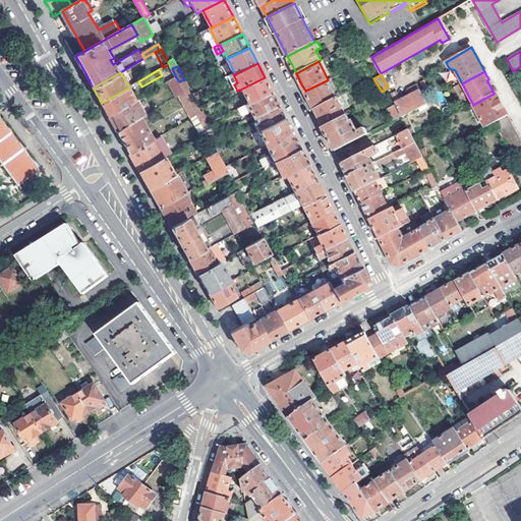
[(176,77),(171,80),(180,96),(185,93),(184,92),(179,81),(176,77)]
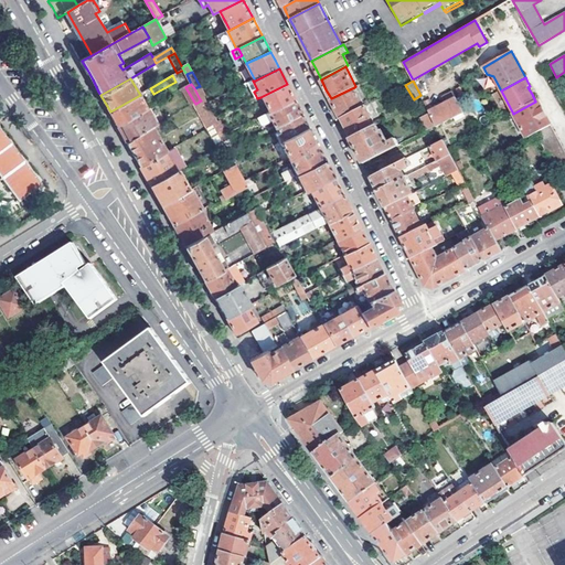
[(287,84),(260,97),(262,99),(264,98),(270,113),(295,100),(290,92),(287,84)]
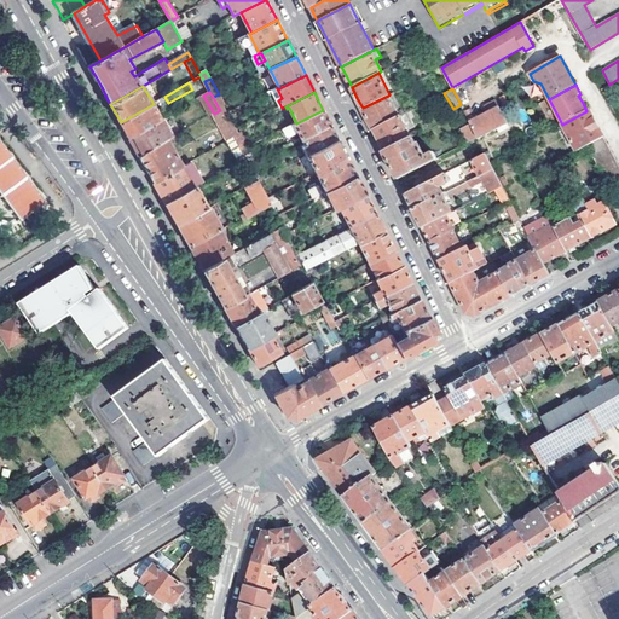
[(219,94),(213,97),(219,109),(225,105),(219,94)]
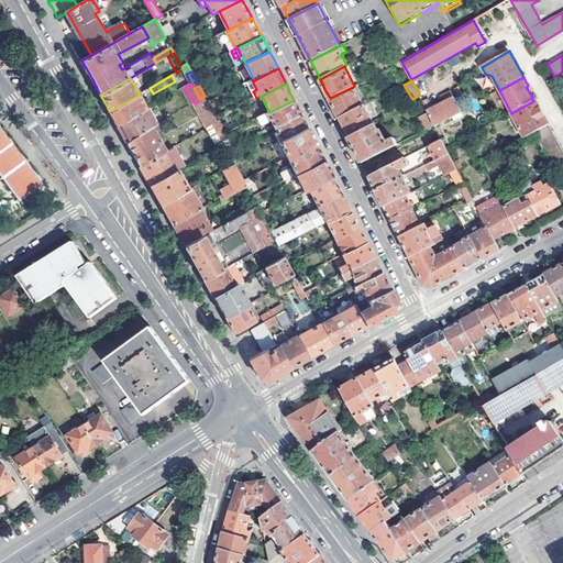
[(181,88),(191,106),(194,105),(195,103),(185,87),(181,88)]
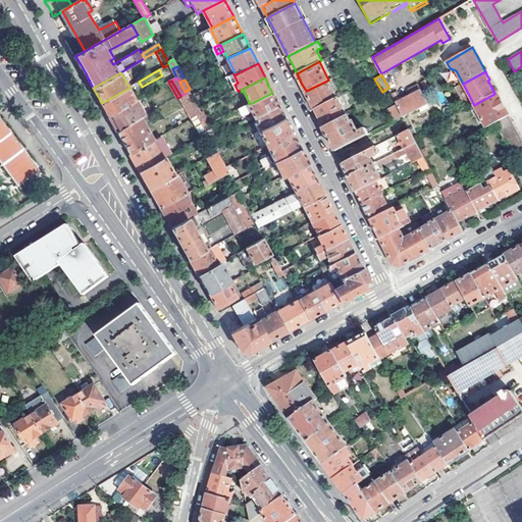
[(310,100),(315,110),(336,98),(327,81),(306,91),(310,100)]
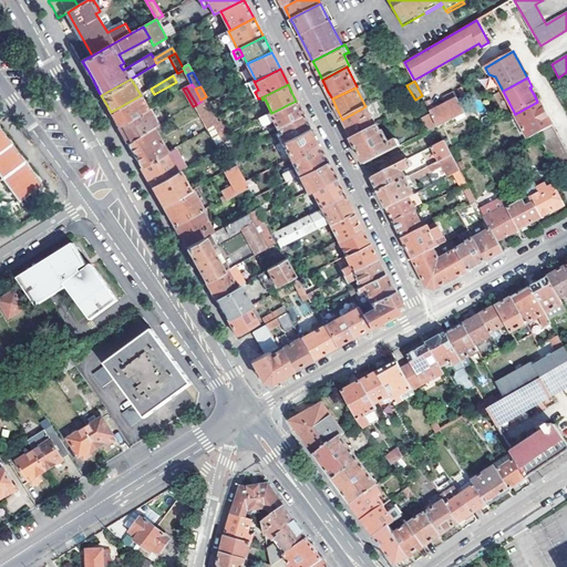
[(151,89),(141,95),(144,101),(154,94),(151,89)]
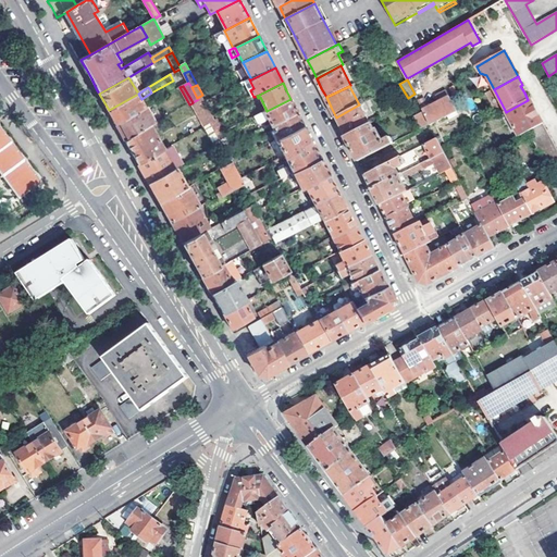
[(435,97),(438,103),(423,111),(424,112),(431,125),(432,125),(457,112),(446,91),(435,97)]
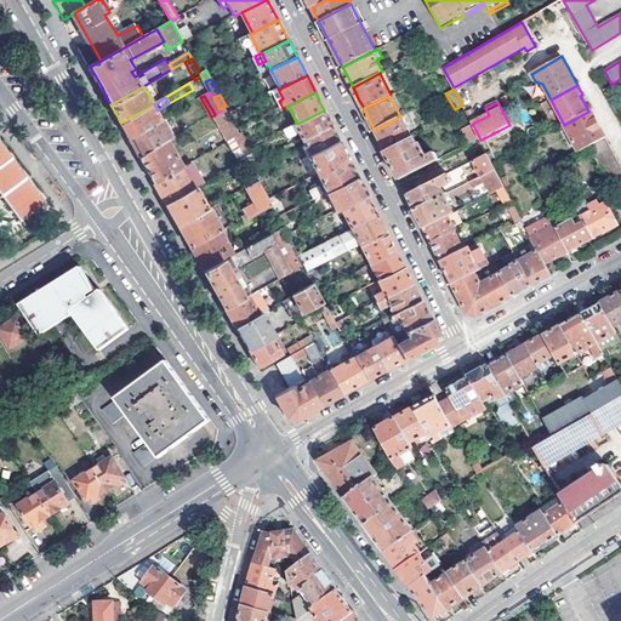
[(127,134),(129,138),(134,136),(163,119),(158,110),(154,104),(121,123),(123,126),(127,134)]
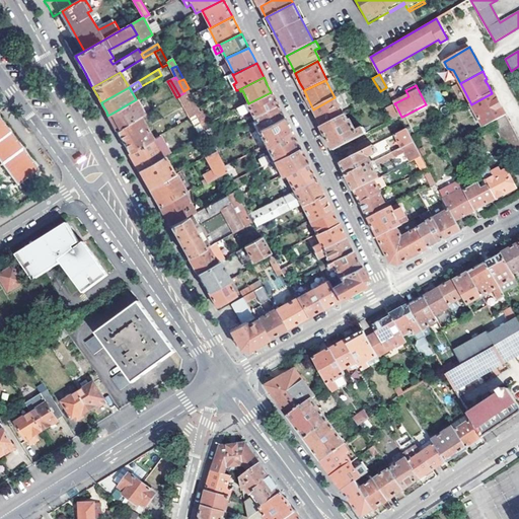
[(179,95),(178,96),(191,118),(197,115),(184,92),(179,95)]
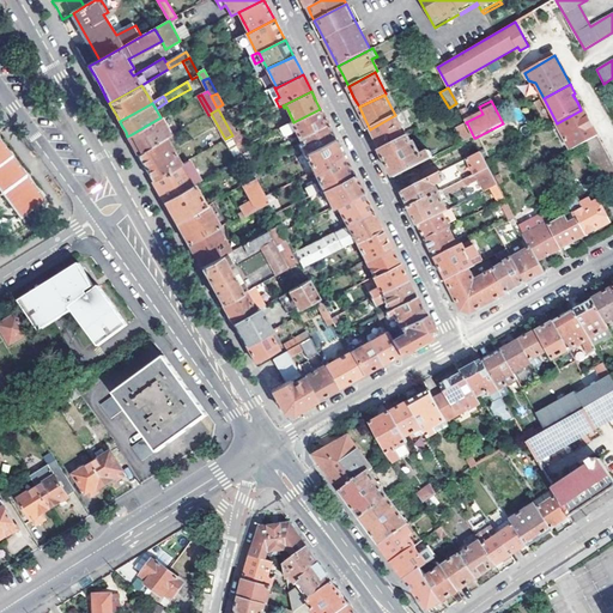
[(293,122),(292,122),(297,132),(301,139),(328,125),(325,116),(320,109),(293,122)]
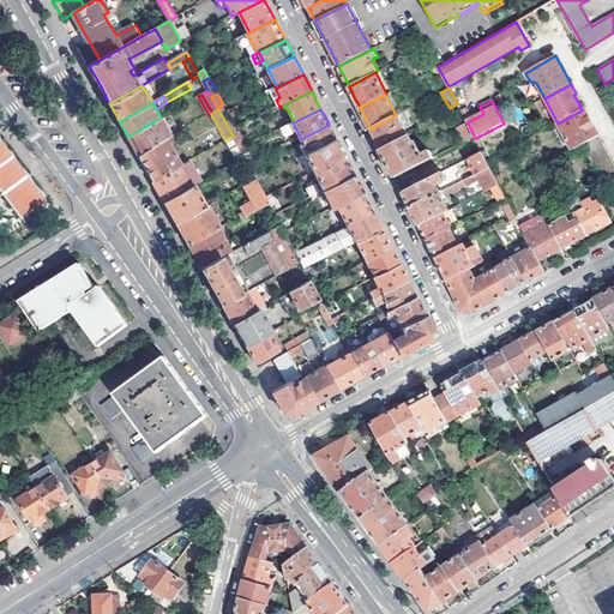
[(558,124),(572,150),(582,144),(599,136),(591,122),(584,109),(582,110),(558,124)]
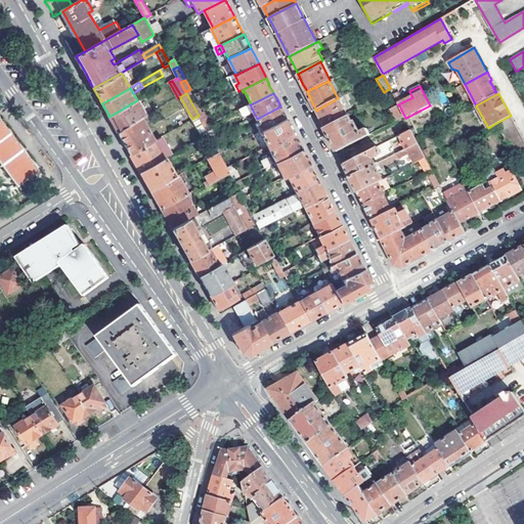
[(320,118),(325,128),(349,117),(340,98),(338,98),(316,111),(320,118)]
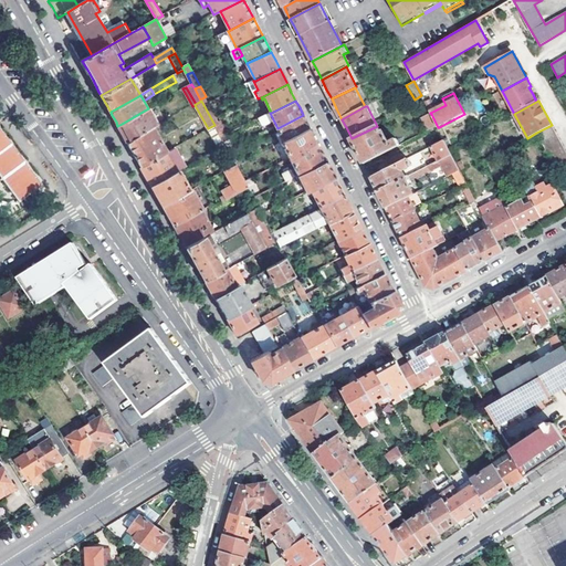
[(156,115),(152,107),(148,108),(122,124),(130,140),(157,126),(152,118),(156,115)]
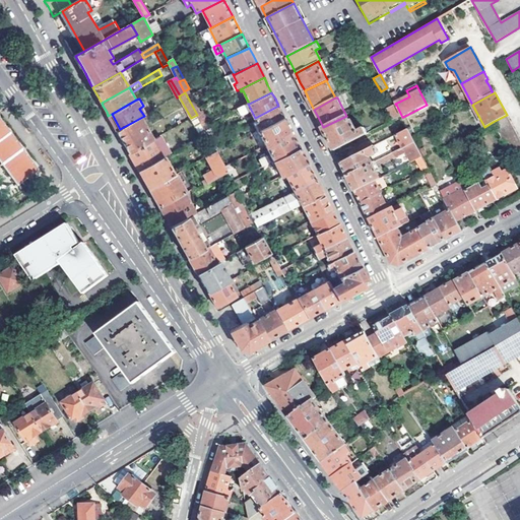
[(239,109),(243,116),(252,112),(248,104),(239,109)]
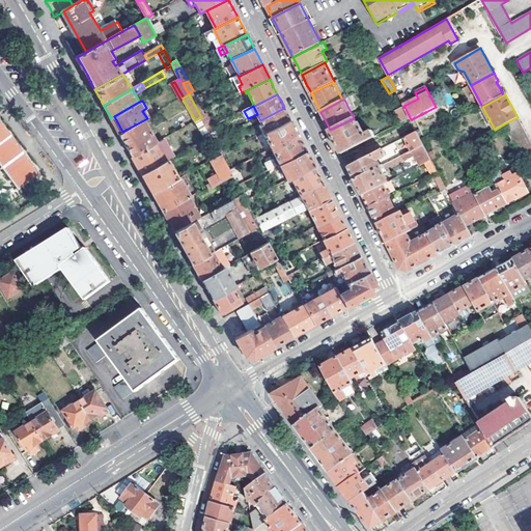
[(396,111),(401,122),(411,119),(404,107),(396,111)]
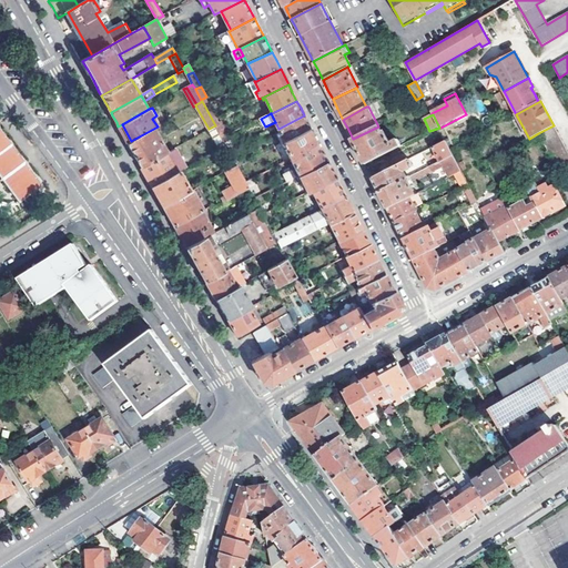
[(304,115),(279,129),(281,134),(279,135),(283,144),(284,143),(312,130),(307,122),(304,115)]
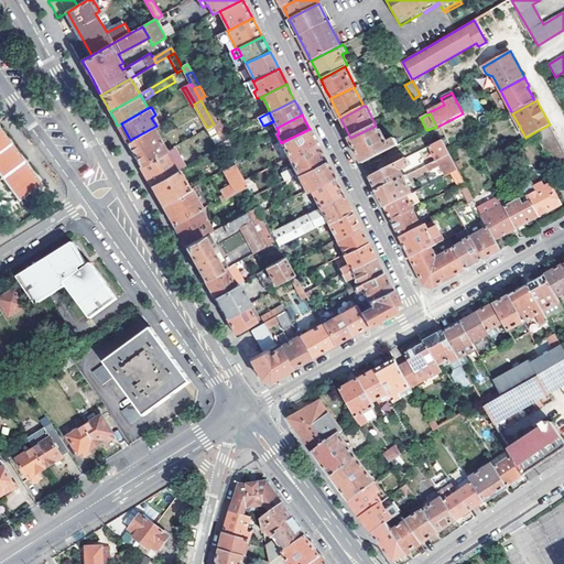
[(130,140),(121,123),(117,126),(128,142),(130,140)]
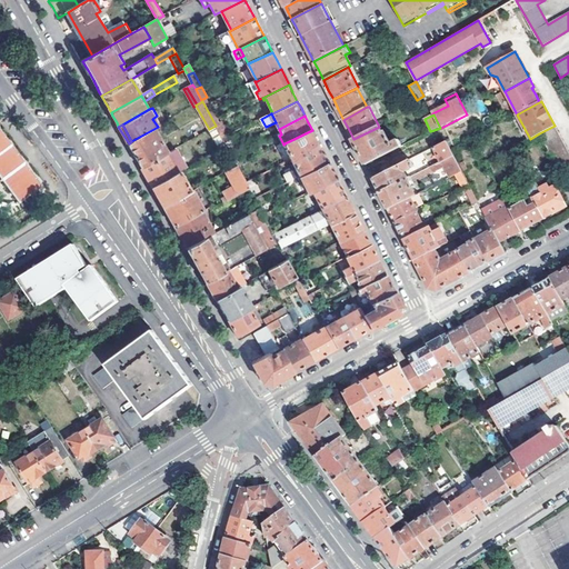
[(132,149),(142,168),(166,153),(169,152),(157,133),(166,129),(162,125),(161,125),(158,127),(131,141),(129,143),(132,149)]
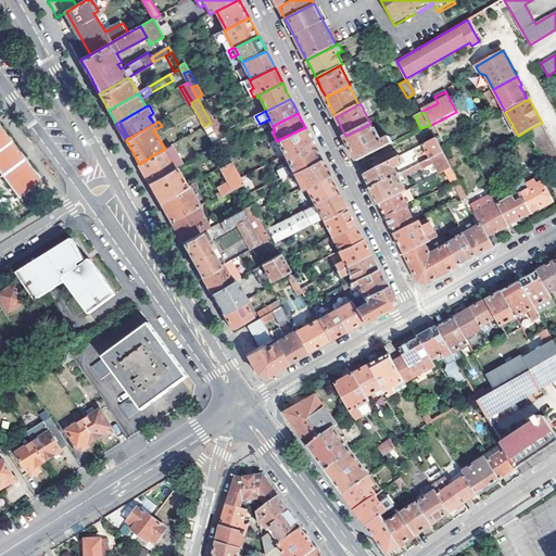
[(204,126),(215,147),(222,142),(217,136),(213,127),(211,123),(204,126)]
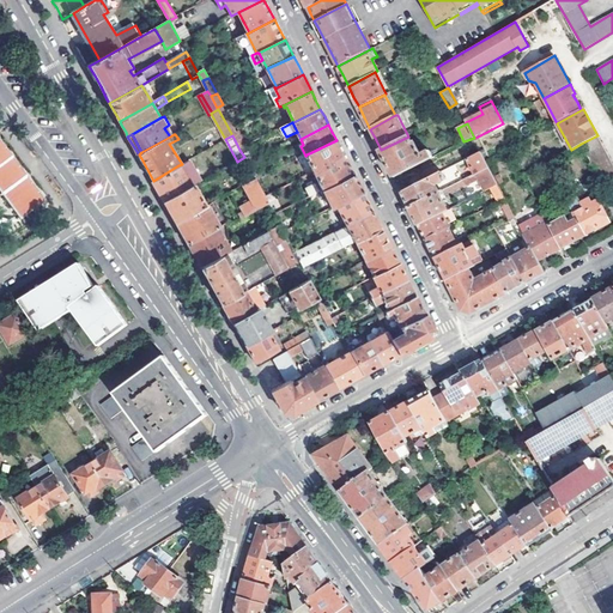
[(387,163),(394,176),(434,157),(430,151),(422,155),(416,141),(413,143),(410,135),(408,137),(381,150),(387,163)]
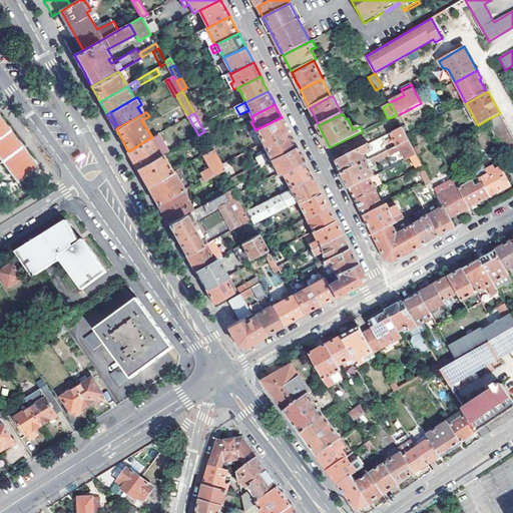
[(486,120),(510,164),(512,162),(512,137),(500,113),(486,120)]
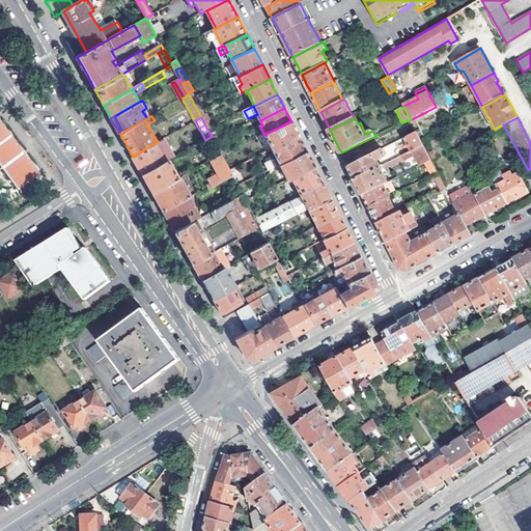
[(215,126),(210,118),(203,121),(207,130),(214,127),(215,126)]
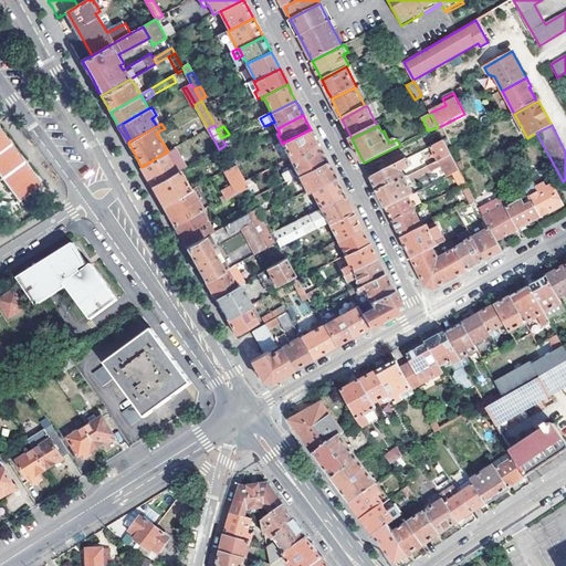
[(0,129),(0,170),(20,198),(33,188),(37,192),(40,190),(39,188),(42,186),(0,129)]
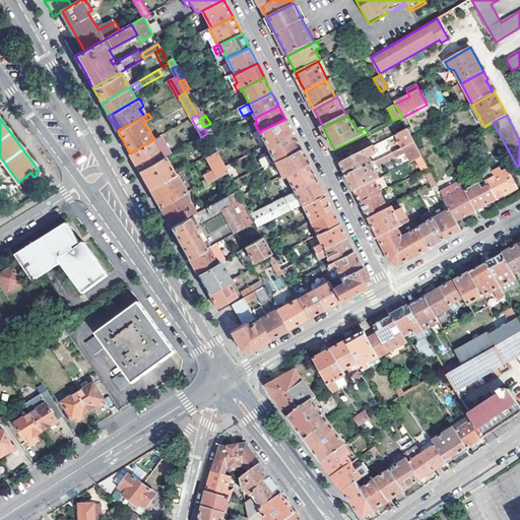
[(285,119),(260,131),(267,146),(293,133),(288,126),(285,119)]
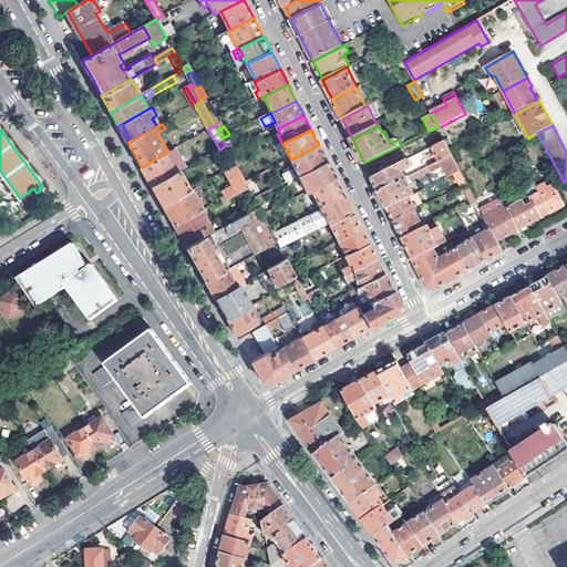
[(228,135),(222,138),(226,145),(229,152),(236,148),(228,135)]
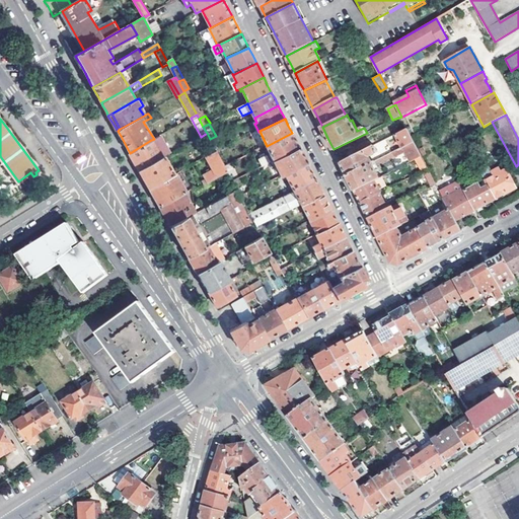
[(409,129),(396,135),(402,148),(415,142),(409,129)]
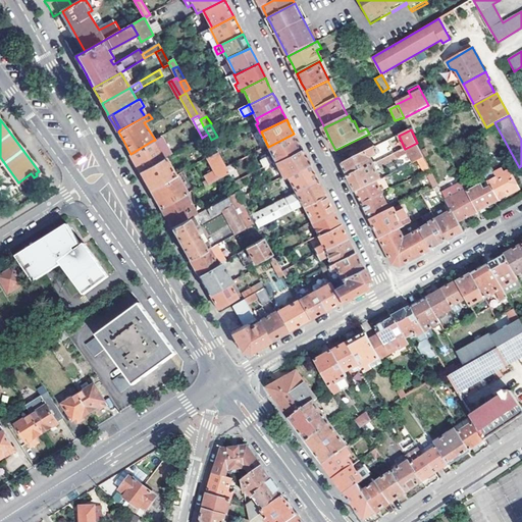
[(262,160),(265,167),(276,162),(302,149),(298,142),(294,134),(268,147),(272,155),(262,160)]
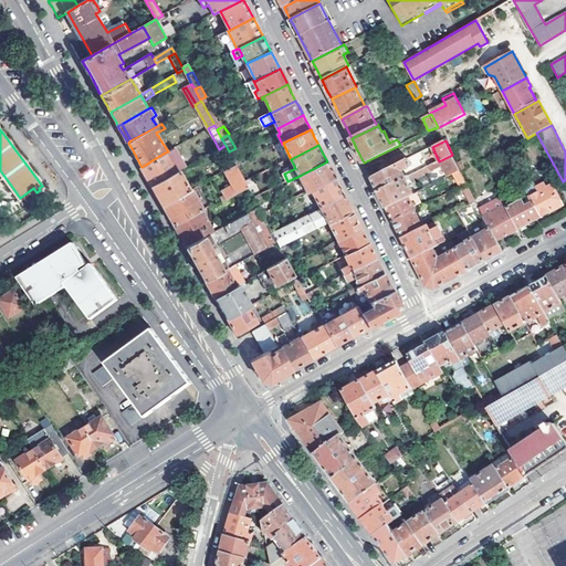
[(236,148),(229,152),(237,166),(243,163),(236,148)]
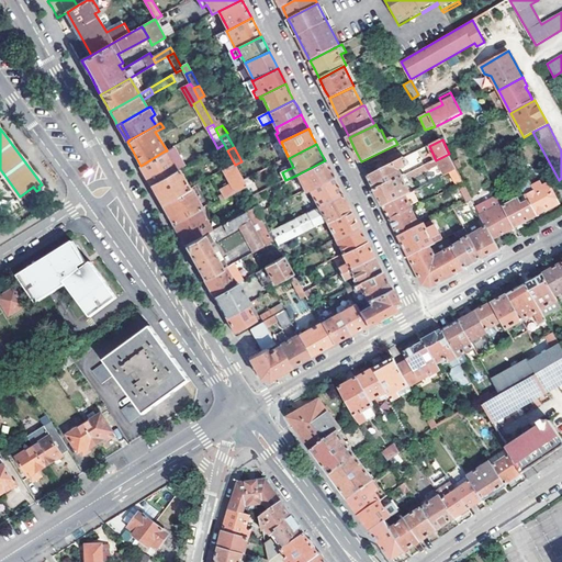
[(412,155),(415,160),(427,154),(424,149),(412,155)]
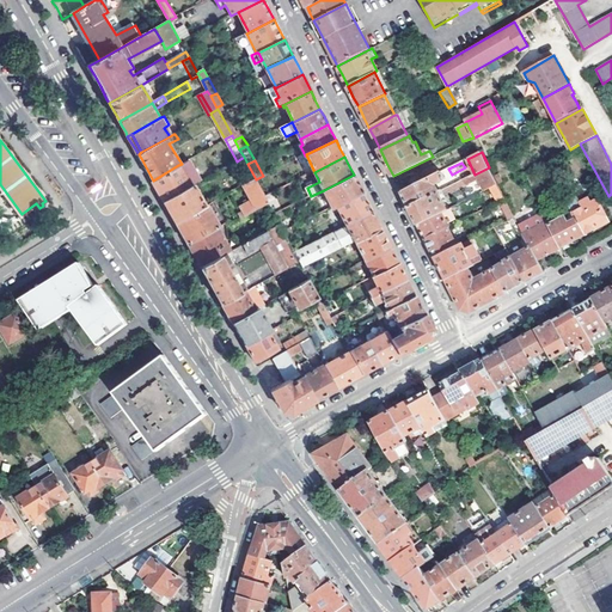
[(161,195),(165,202),(191,187),(178,165),(153,181),(161,195)]
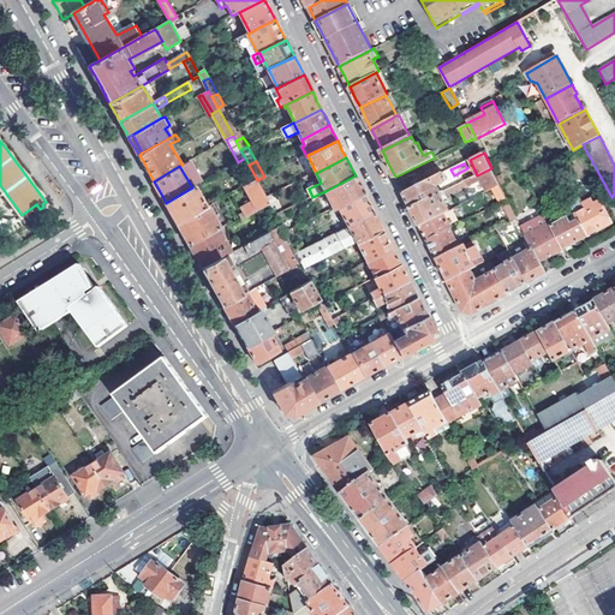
[(466,180),(470,186),(475,184),(476,183),(481,180),(487,192),(490,191),(501,186),(491,168),(477,175),(466,180)]
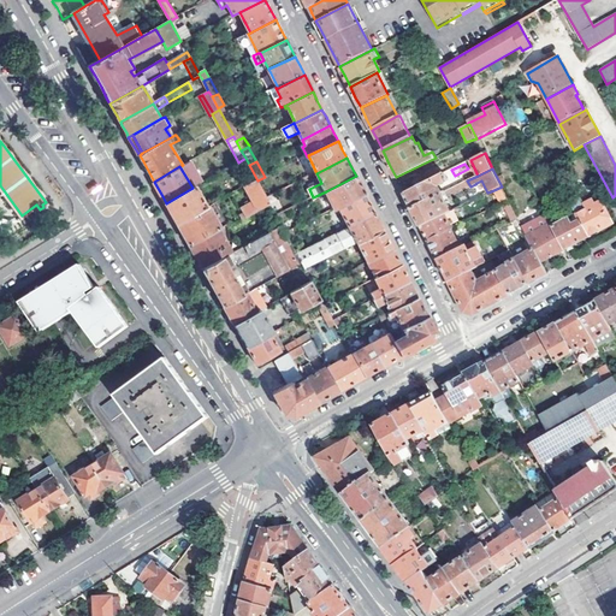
[(408,200),(412,208),(442,194),(438,187),(449,181),(445,173),(404,193),(408,200)]
